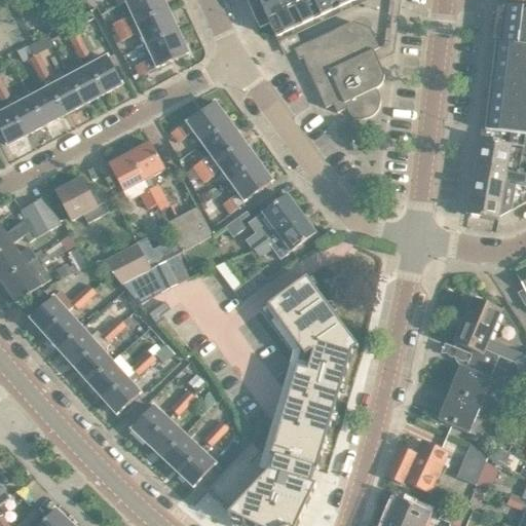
[(61,25),(48,0),(15,0),(14,1),(23,16),(35,10),(42,23),(45,22),(49,31),(61,25)]
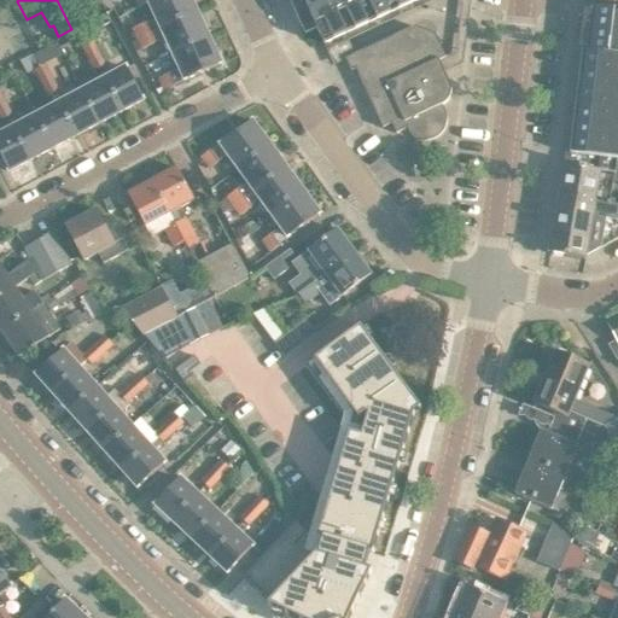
[(136,39),(196,12),(190,0),(152,0),(149,3),(156,18),(145,23),(145,22),(132,28),(136,39)]
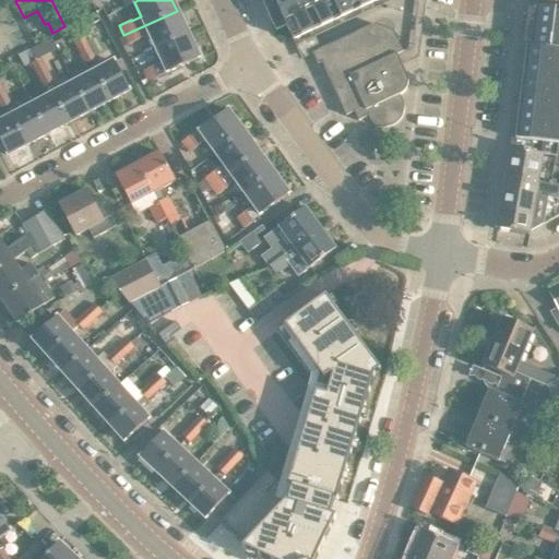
[(261,0),(275,31),(286,25),(292,38),(372,0),(261,0)]
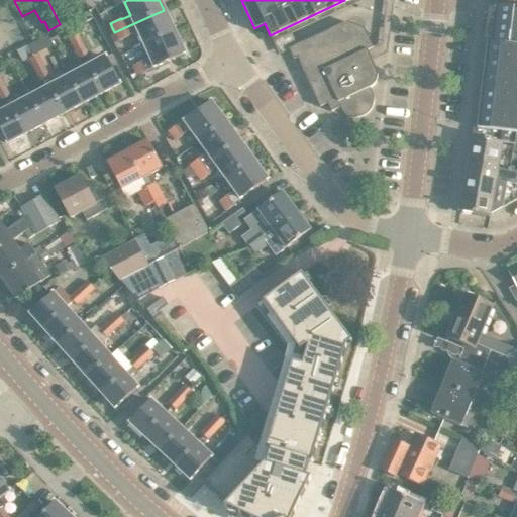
[(484,99),(480,129),(483,129),(515,133),(513,145),(512,151),(516,151),(516,8),(495,6),(495,9),(489,8),(485,39),(491,40),(485,88),(484,99)]
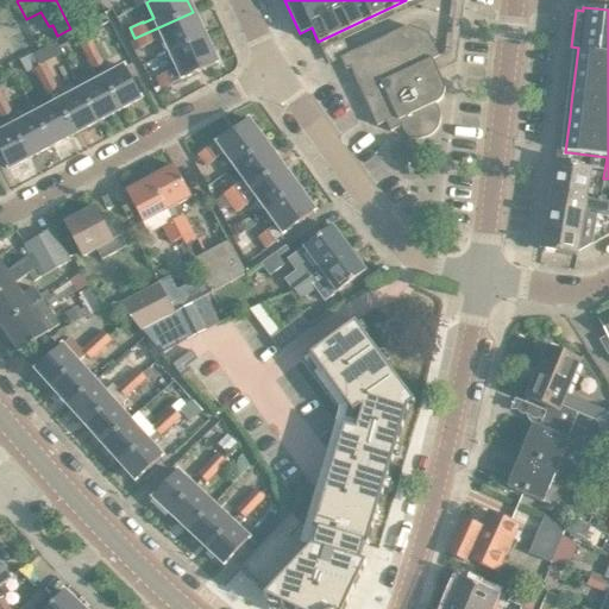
[(169,54),(205,37),(193,12),(135,38),(139,48),(152,42),(151,41),(162,36),(169,54)]
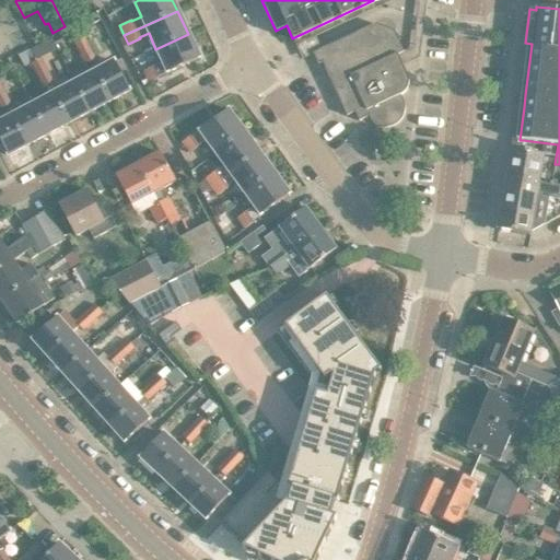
[(358,121),(369,116),(370,118),(371,120),(372,123),(374,124),(376,125),(378,126),(381,127),(383,127),(385,128),(387,127),(389,127),(393,126),(395,125),(397,124),(398,121),(400,120),(401,118),(403,115),(404,113),(404,111),(404,108),(404,105),(404,103),(403,101),(400,95),(401,94),(404,92),(405,91),(406,89),(407,86),(408,85),(408,83),(408,81),(408,79),(407,77),(401,65),(408,62),(394,31),(375,24),(312,53),(317,65),(321,62),(346,116),(354,113),(358,121)]
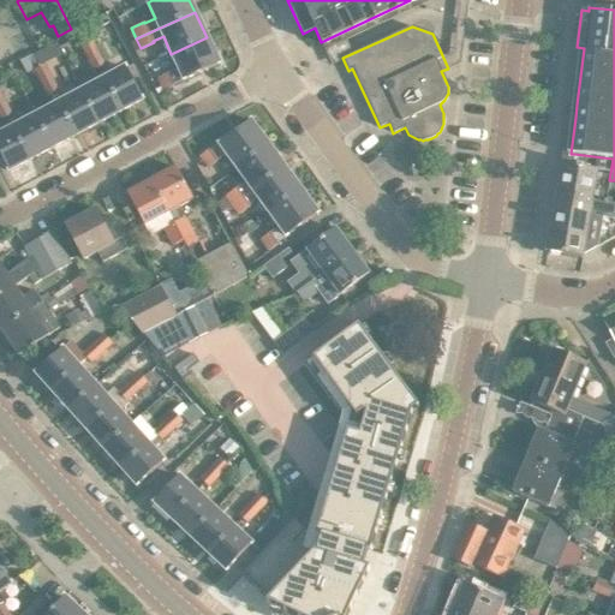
[(207,37),(171,54),(178,70),(168,75),(167,73),(157,78),(163,91),(173,87),(173,85),(219,64),(207,37)]
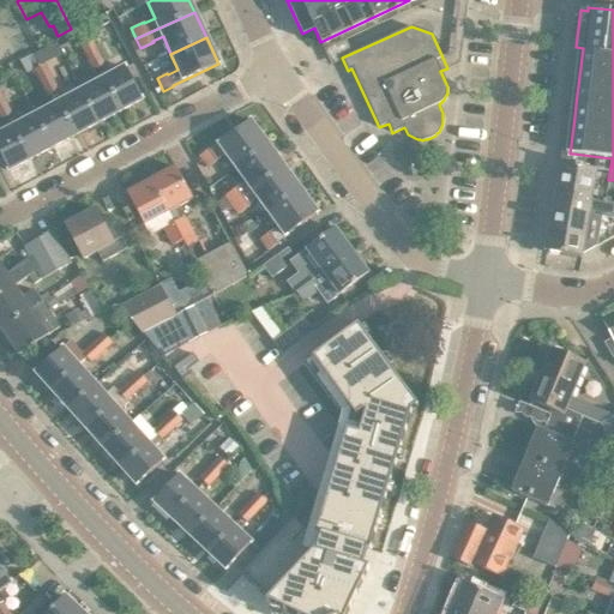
[(86,58),(96,53),(90,40),(79,46),(86,58)]
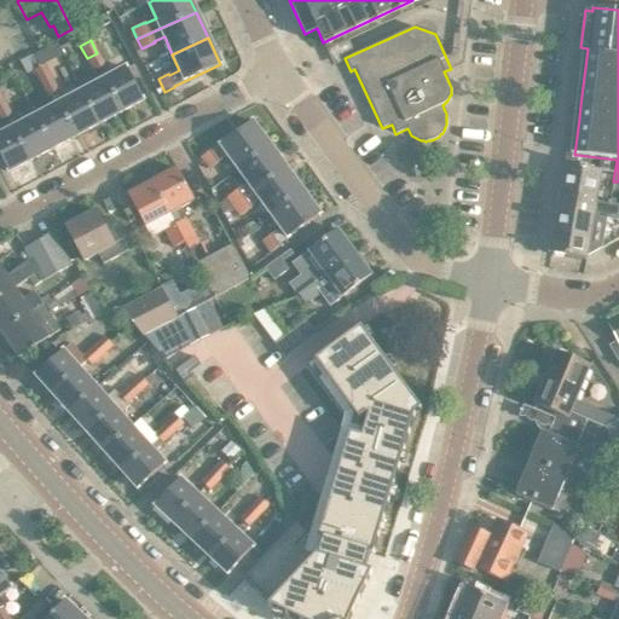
[(93,71),(104,65),(97,53),(87,58),(93,71)]
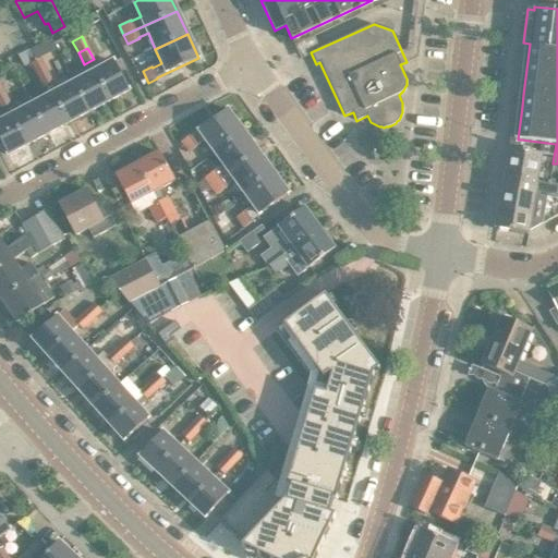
[(24,67),(29,63),(35,61),(28,49),(17,55),(24,67)]
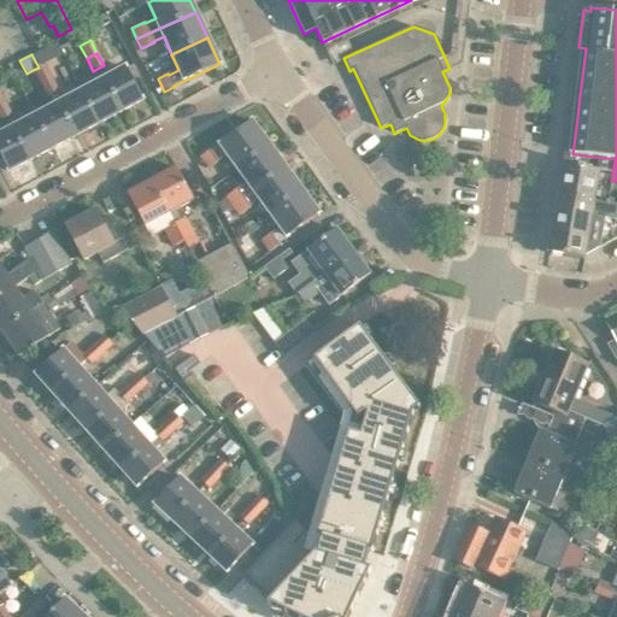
[(152,63),(142,66),(147,76),(157,71),(152,63)]
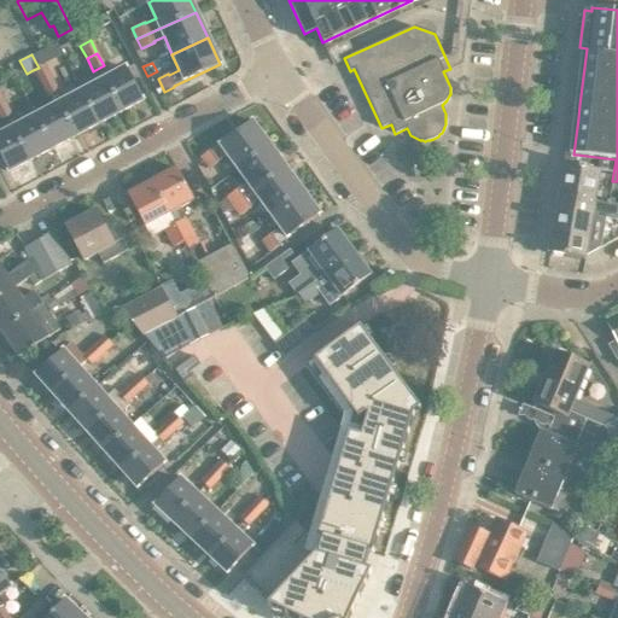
[(40,83),(51,77),(44,65),(39,68),(33,70),(40,83)]
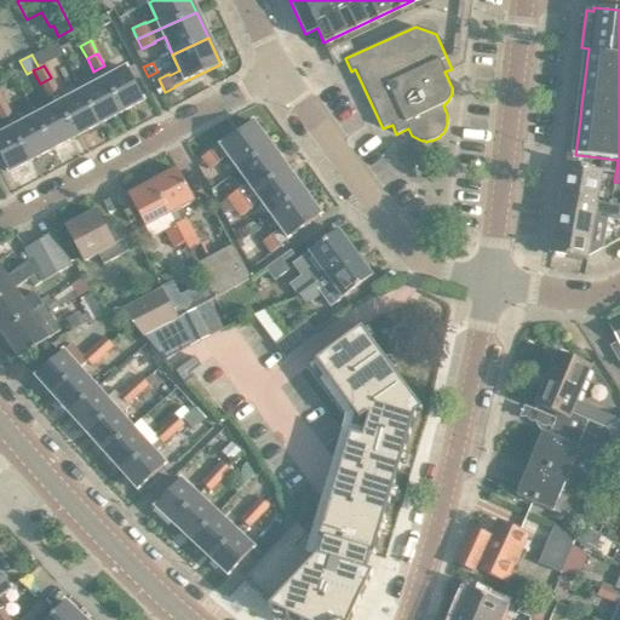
[(103,80),(120,112),(143,101),(125,68),(103,80)]
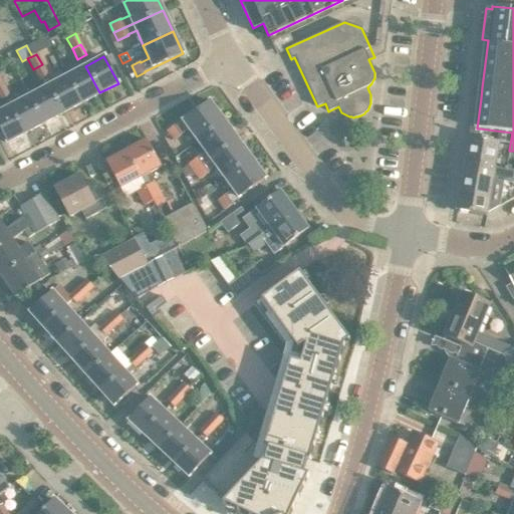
[(30,96),(44,122),(62,112),(48,86),(43,77),(47,75),(42,64),(33,69),(38,79),(35,81),(40,90),(30,96)]
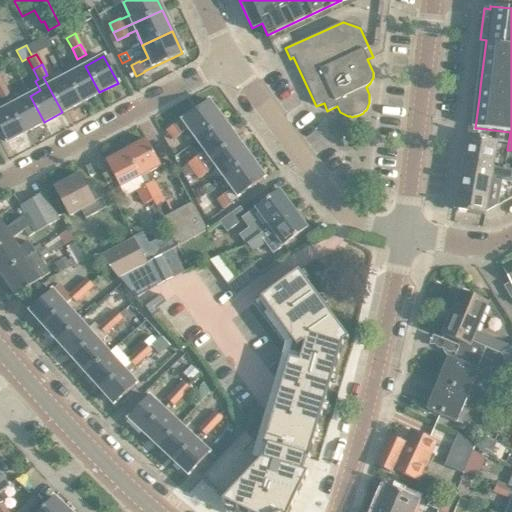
[(85,66),(66,76),(81,102),(99,92),(85,66)]
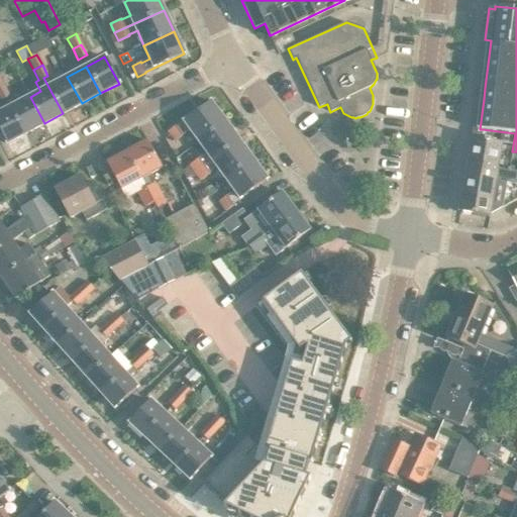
[(63,113),(82,103),(67,77),(48,87),(63,113)]
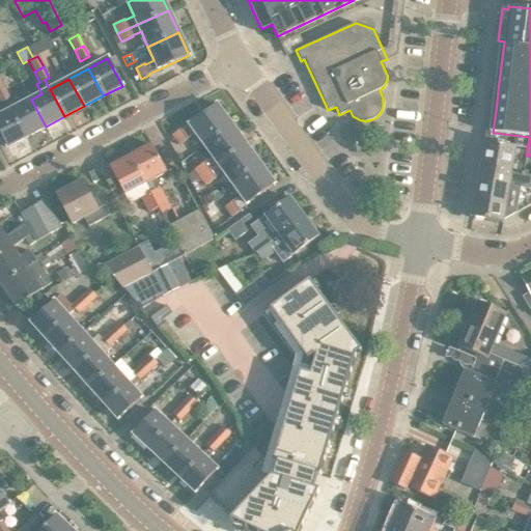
[(0,103),(0,104),(9,99),(3,88),(0,89),(0,103)]
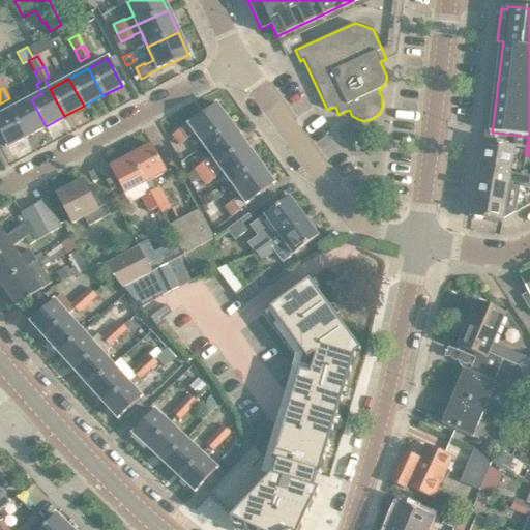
[(46,126),(31,99),(11,109),(26,137),(46,126)]
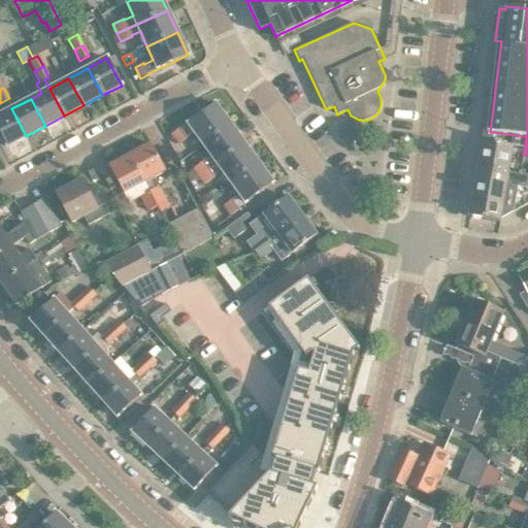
[(187,139),(194,133),(202,143),(230,124),(215,103),(180,129),(179,128),(171,134),(179,146),(188,140),(187,139)]
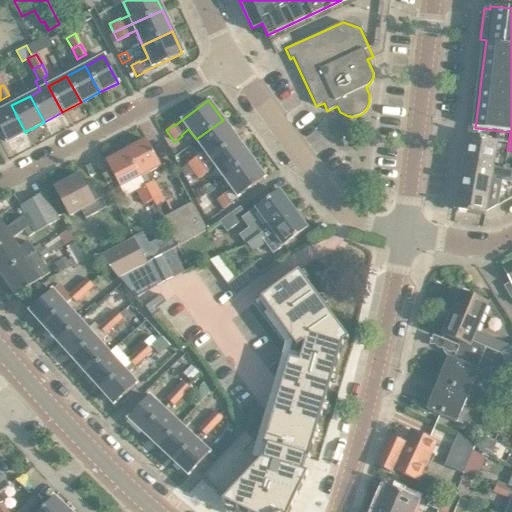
[(0,129),(7,142),(25,132),(11,105),(0,111),(0,129)]
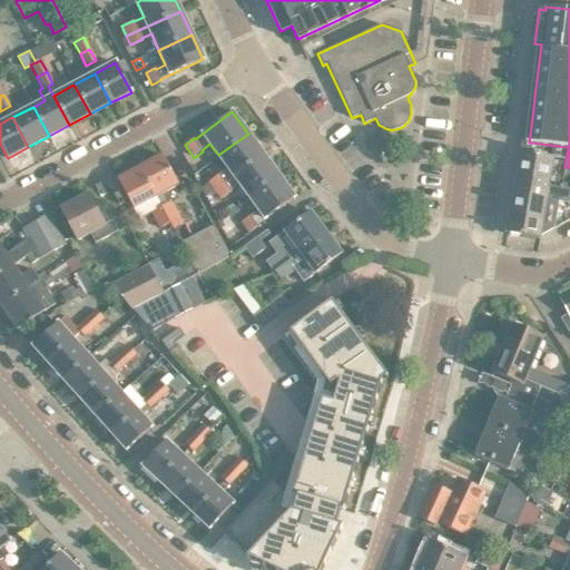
[(214,190),(264,155),(248,134),(218,155),(228,168),(219,175),(218,174),(207,182),(214,190)]
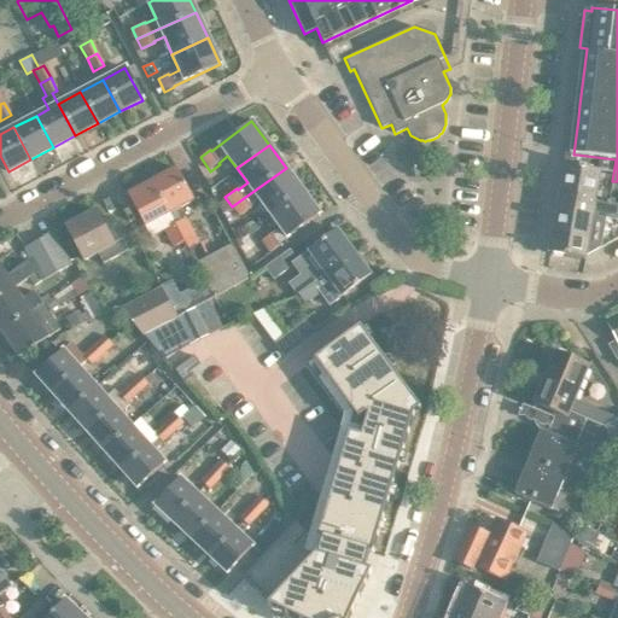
[(613,174),(616,159),(577,155),(575,167),(613,174)]
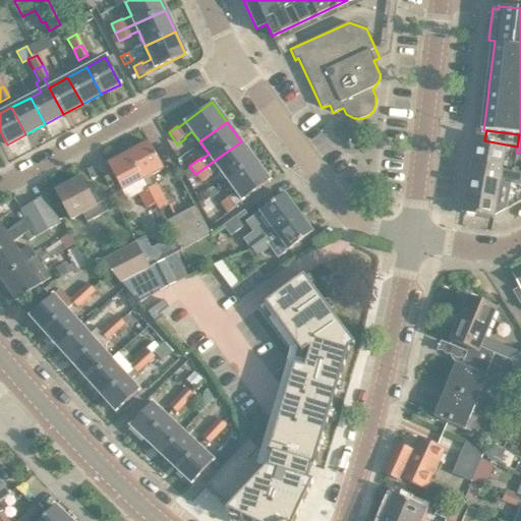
[(513,168),(516,153),(517,147),(484,140),(475,139),(470,166),(517,174),(517,169),(513,168)]
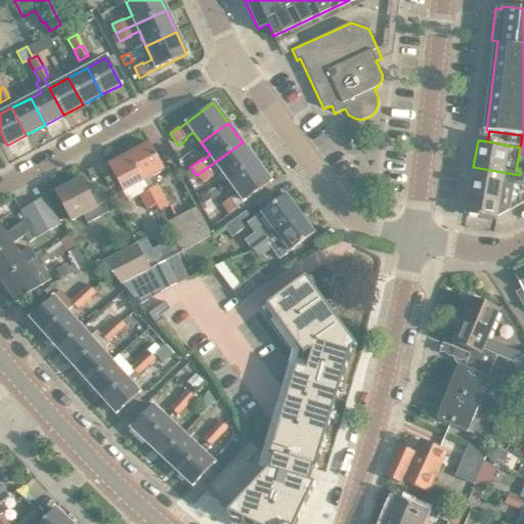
[(156,205),(165,200),(151,176),(164,170),(148,142),(128,154),(143,181),(147,190),(156,205)]
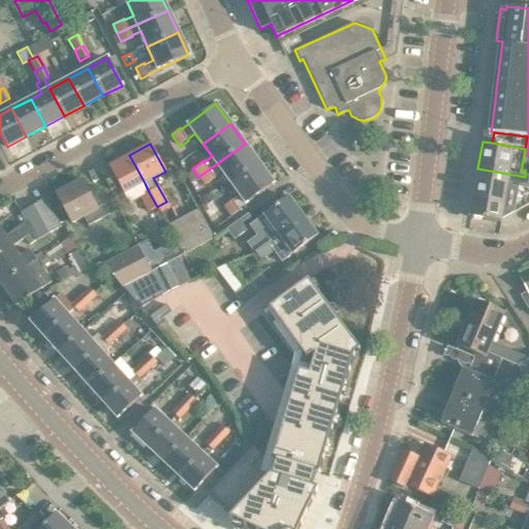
[(231,184),(259,163),(245,144),(198,177),(205,184),(214,177),(214,176),(221,169),(231,184)]
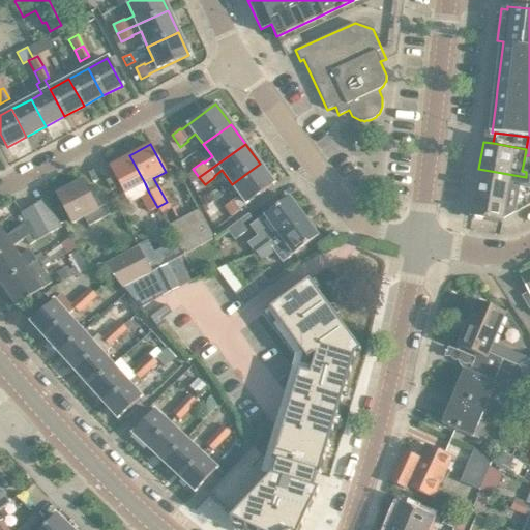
[(129,155),(109,166),(124,194),(145,183),(129,155)]
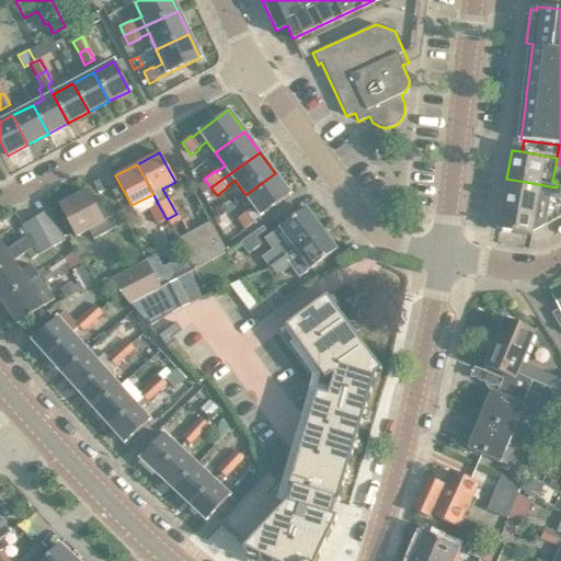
[(237,218),(244,229),(254,222),(253,221),(290,195),(275,173),(245,195),(254,207),(245,213),(237,218)]
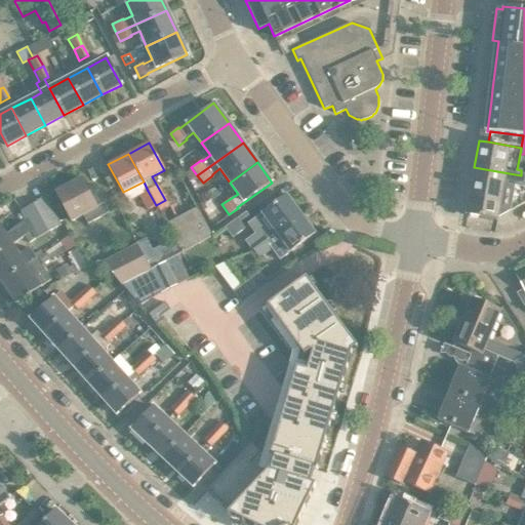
[(524,202),(524,176),(521,175),(474,167),(466,215),(496,220),(496,218),(513,209),(522,205),(524,202)]
